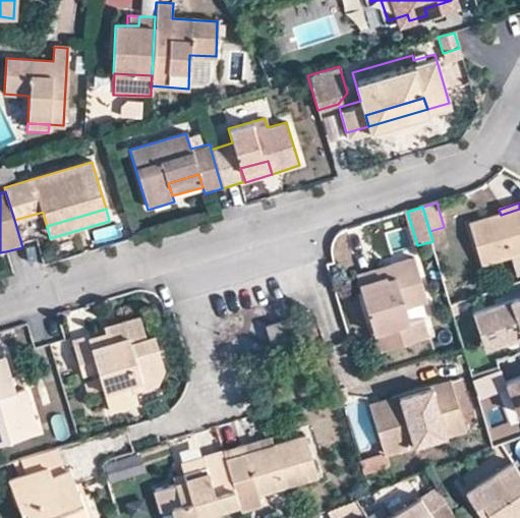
[(470,224),(480,264),(509,255),(519,251),(519,209),(501,215),(470,224)]
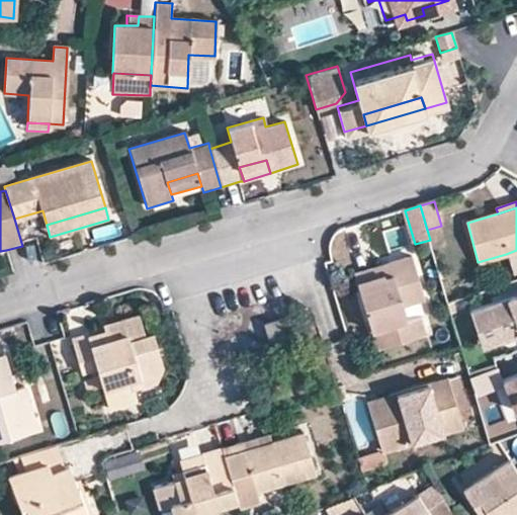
[(516,250),(506,254),(514,280),(516,279),(516,250)]
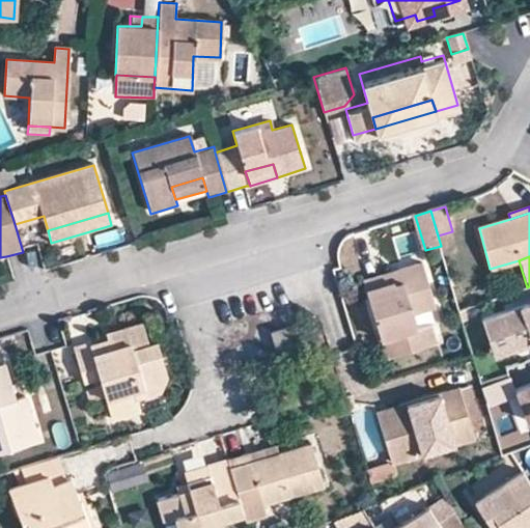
[(367,292),(387,357),(436,342),(429,324),(415,329),(410,312),(436,305),(423,265),(397,273),(400,281),(367,292)]
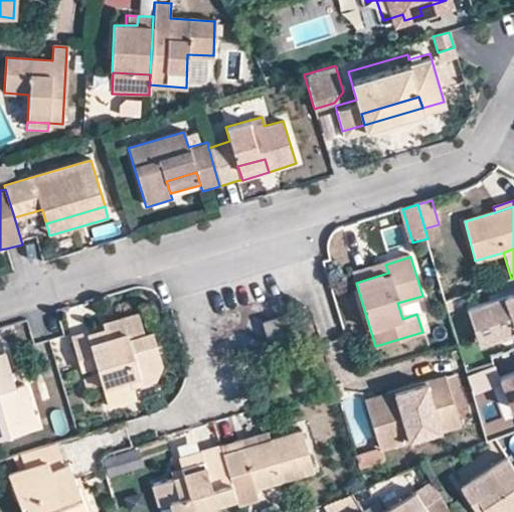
[(356,283),(388,273),(385,265),(354,275),(356,283)]
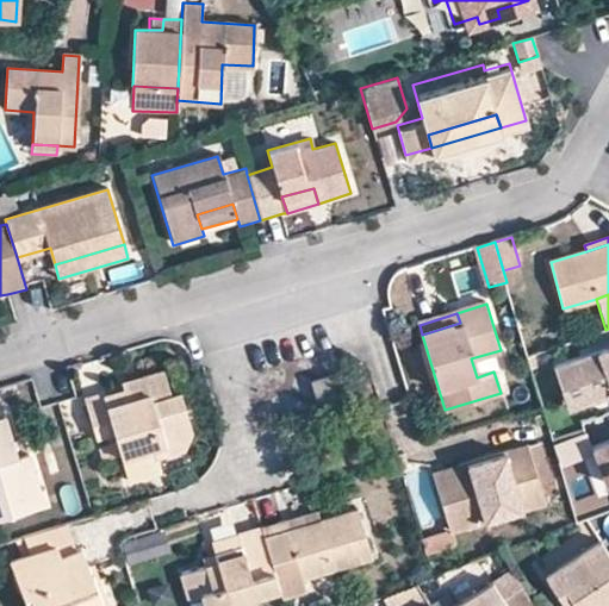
[(608,347),(554,367),(569,408),(592,400),(589,389),(608,381),(608,347)]
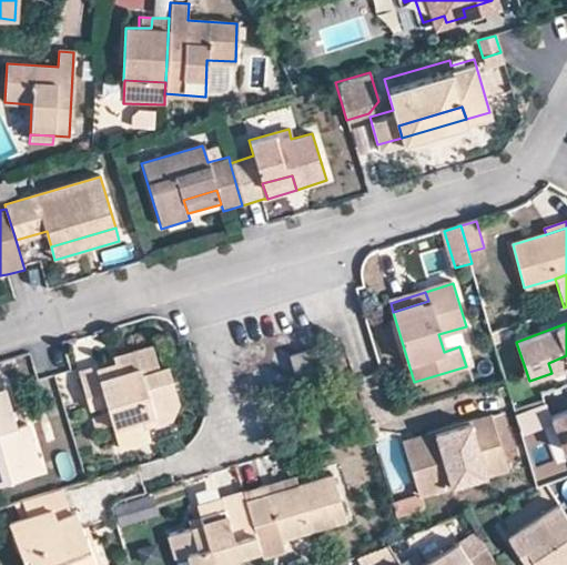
[(179,404),(169,366),(160,369),(153,346),(132,352),(134,361),(115,366),(95,372),(94,367),(79,372),(89,409),(107,403),(109,414),(92,419),(95,431),(143,419),(145,427),(172,420),(179,404)]
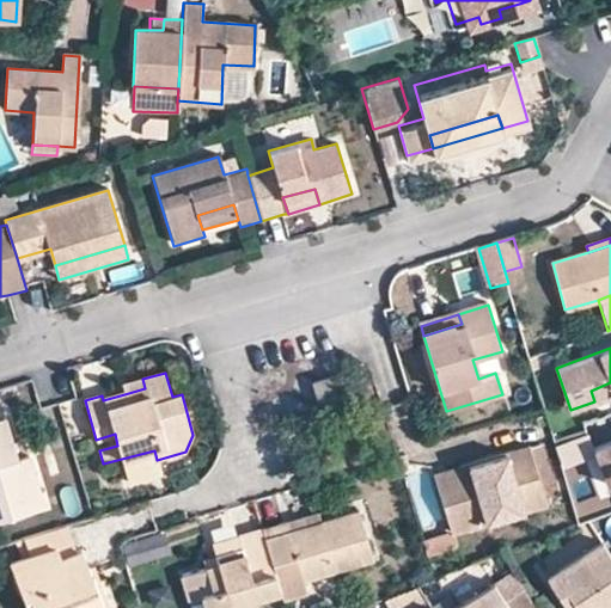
[(313,380),(319,404),(338,399),(331,374),(313,380)]
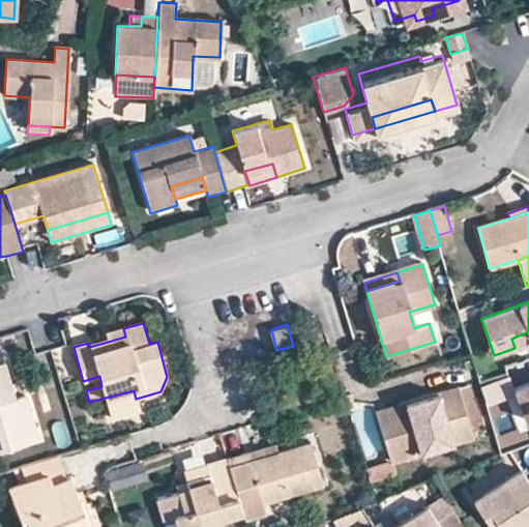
[(108,342),(125,337),(123,328),(106,333),(108,342)]
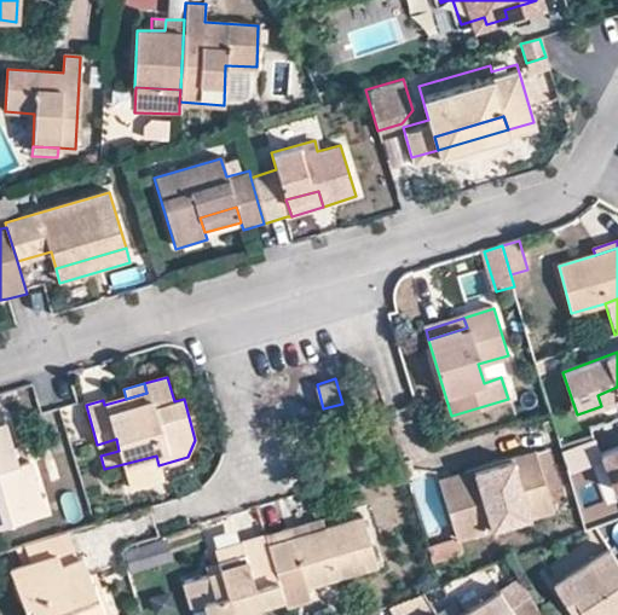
[(0,527),(44,515),(28,460),(17,464),(6,427),(0,428),(0,527)]
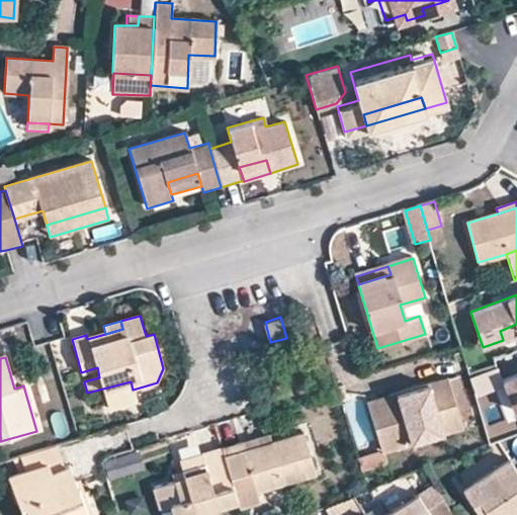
[(516,373),(501,380),(513,411),(516,409),(516,373)]
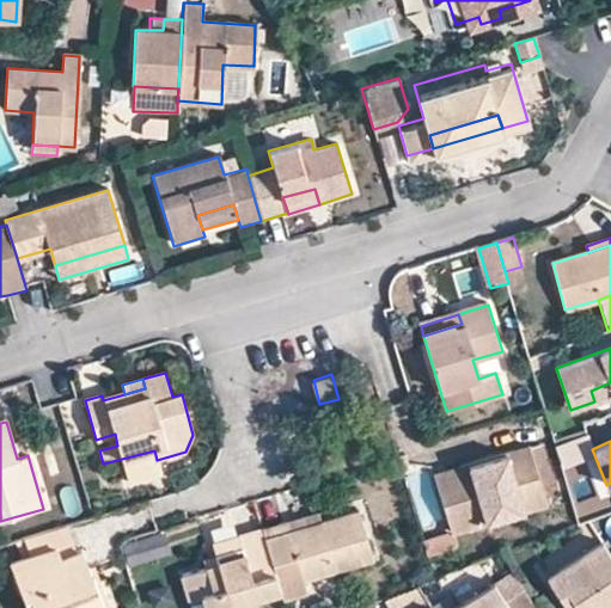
[(438,489),(452,533),(545,504),(529,449),(453,473),(457,484),(438,489)]
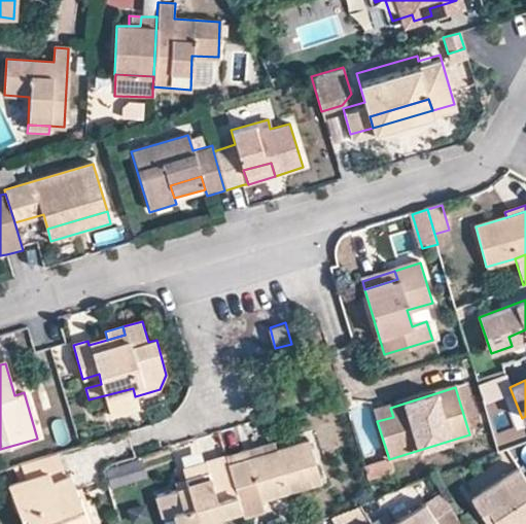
[(377,421),(393,417),(390,408),(375,413),(377,421)]
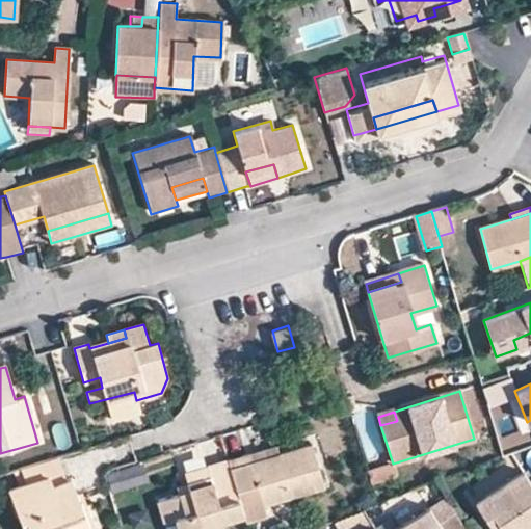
[(247,456),(227,463),(241,516),(243,521),(264,514),(261,505),(324,485),(312,446),(279,455),(249,465),(247,456)]
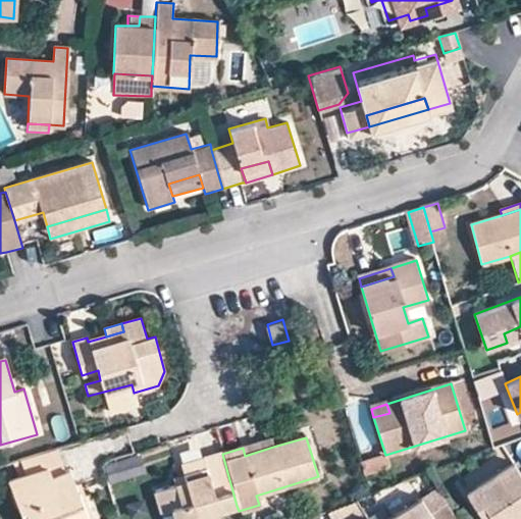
[(245,456),(273,447),(270,438),(243,448),(245,456)]
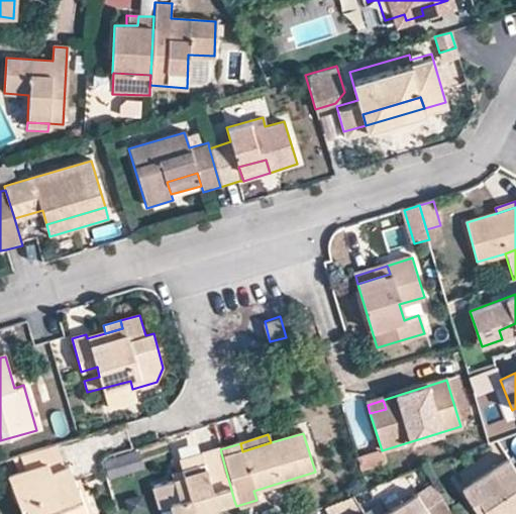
[(107,477),(143,467),(138,448),(102,458),(107,477)]
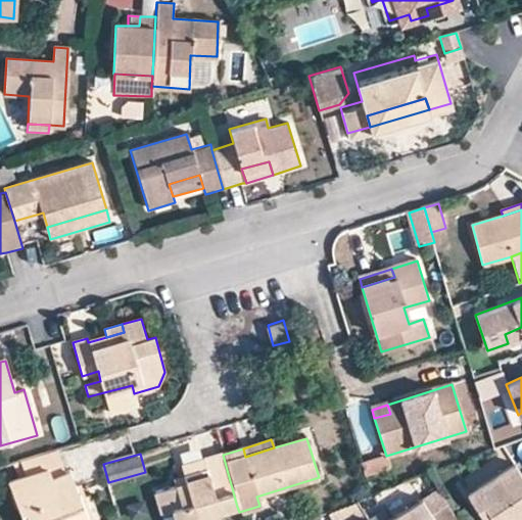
[(237,507),(223,455),(201,460),(203,469),(183,475),(186,485),(176,487),(155,493),(160,514),(175,510),(177,519),(221,519),(219,512),(237,507)]
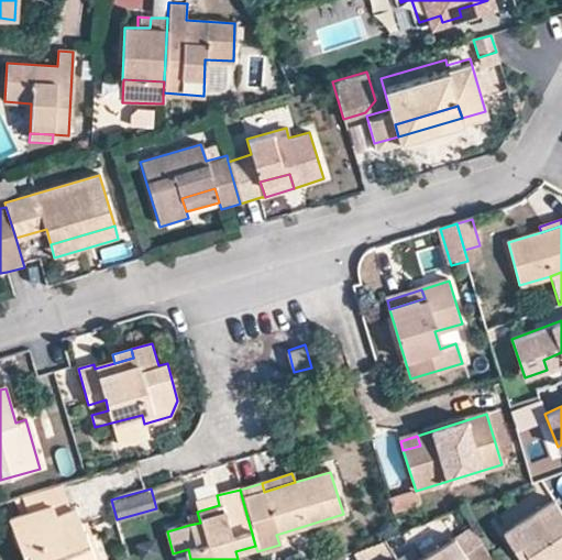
[(197,512),(219,505),(217,495),(195,503),(197,512)]
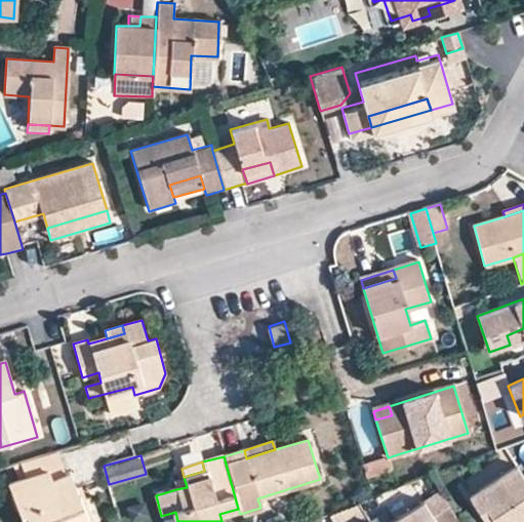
[(468,495),(484,521),(523,521),(523,477),(522,475),(515,465),(468,495)]
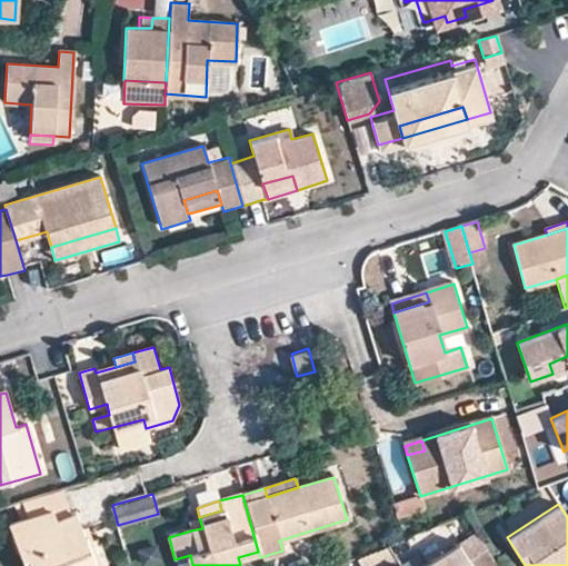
[(102,565),(90,535),(83,537),(73,514),(55,522),(52,517),(12,533),(23,560),(28,558),(30,565),(102,565)]
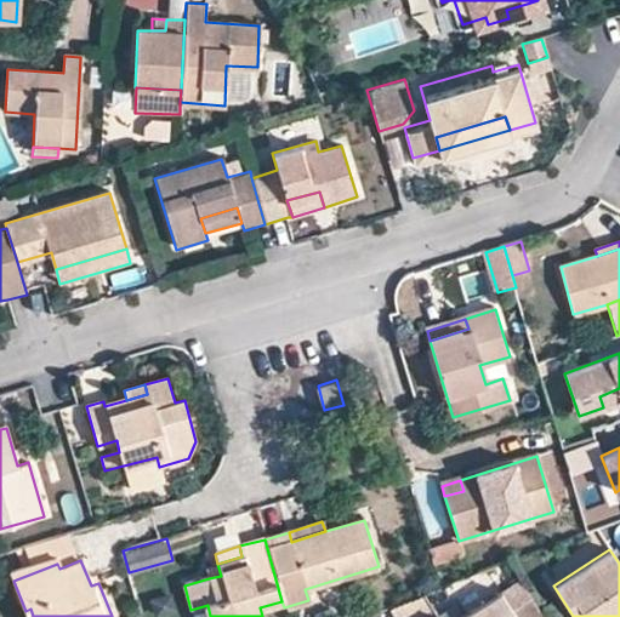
[(221,576),(217,564),(205,567),(209,578),(221,576)]
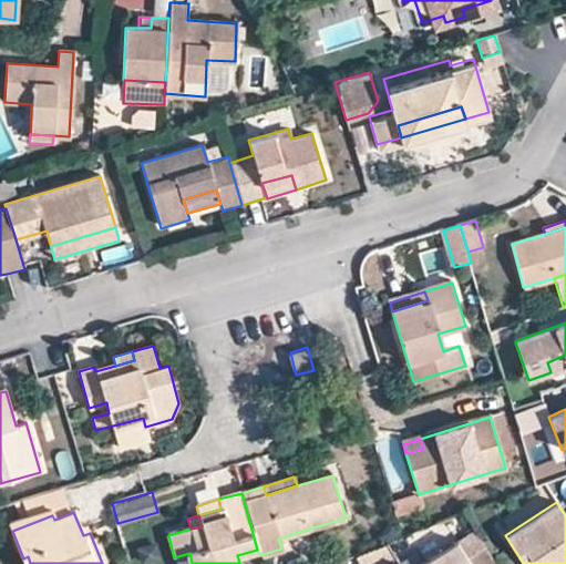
[(472,529),(453,541),(464,556),(483,544),(472,529)]
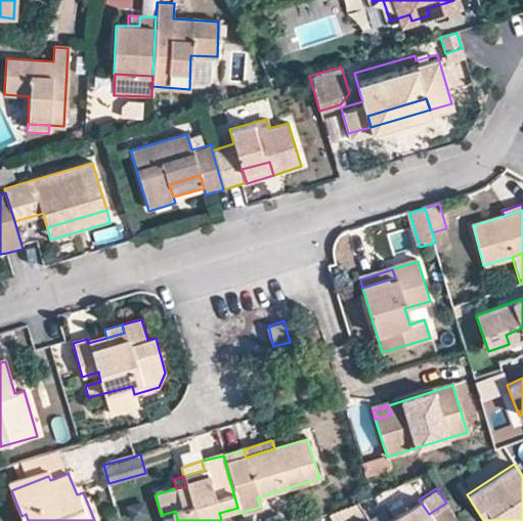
[(458,520),(446,503),(429,514),(419,500),(387,520),(458,520)]
